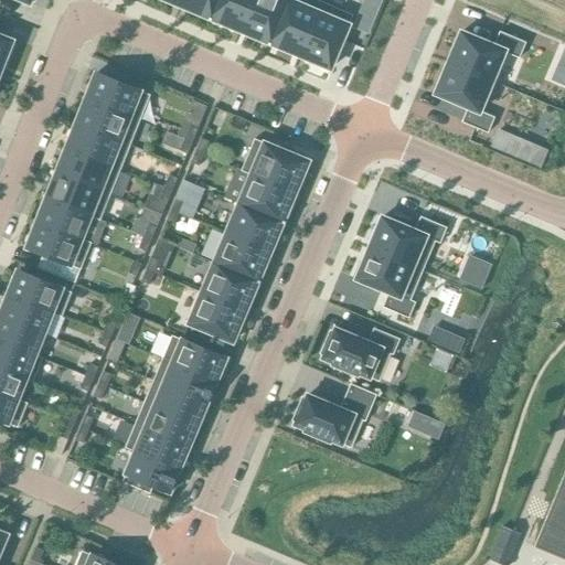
[(182,0),(180,7),(210,19),(217,0),(182,0)]
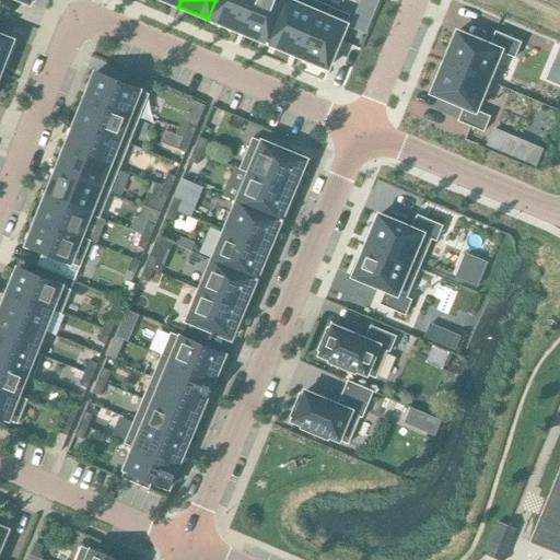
[(216,0),(208,19),(237,31),(249,0),(216,0)]
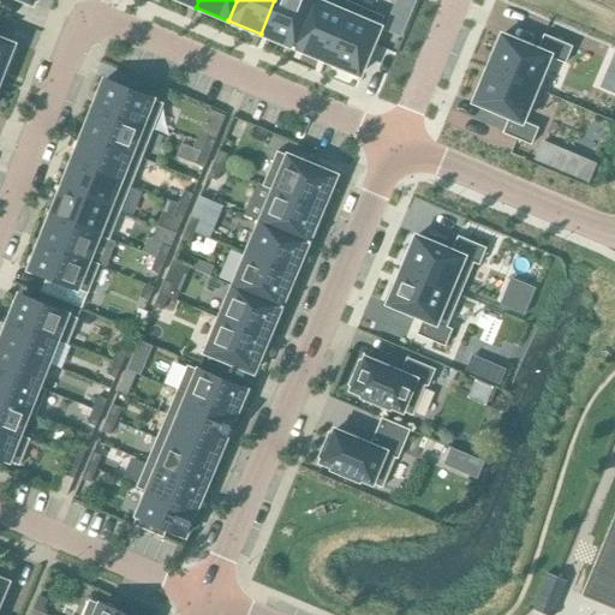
[(274,0),(261,34),(293,48),(312,0),(274,0)]
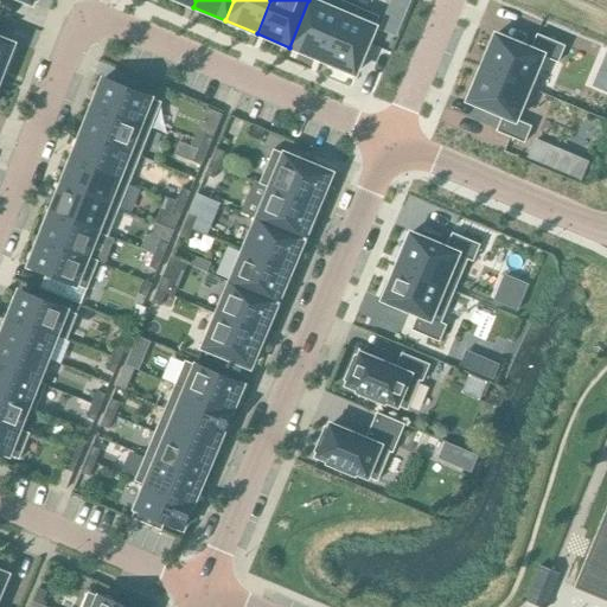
[(308,0),(289,48),(321,61),(345,4),(337,0),(308,0)]
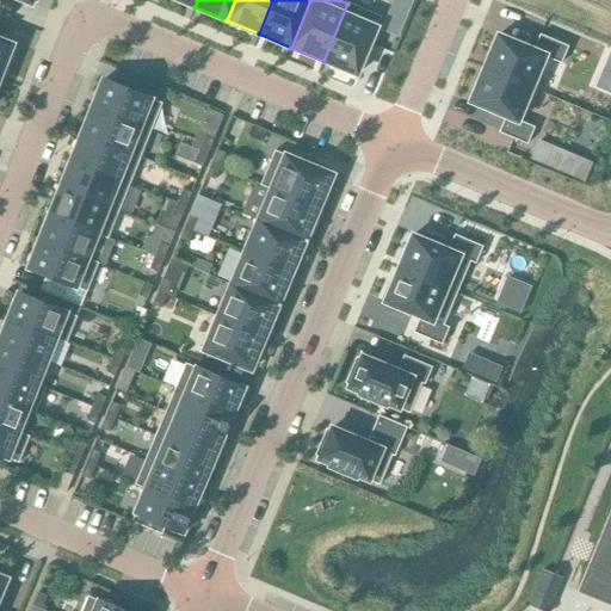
[(392,0),(380,29),(399,37),(413,0),(392,0)]
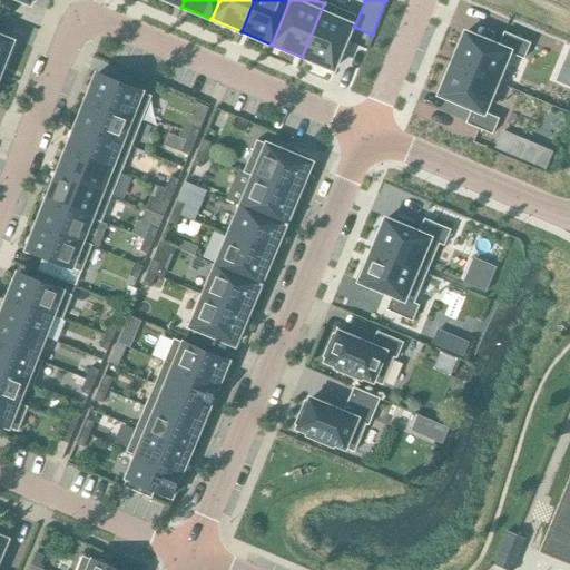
[(324,3),(302,57),(333,69),(355,16),(324,3)]
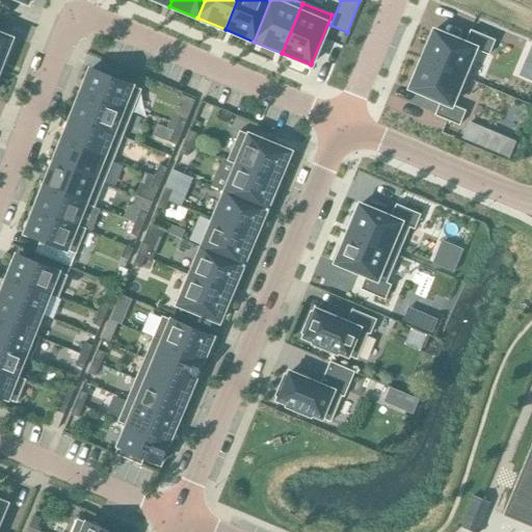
[(432,29),(420,58),(463,77),(477,47),(432,29)]
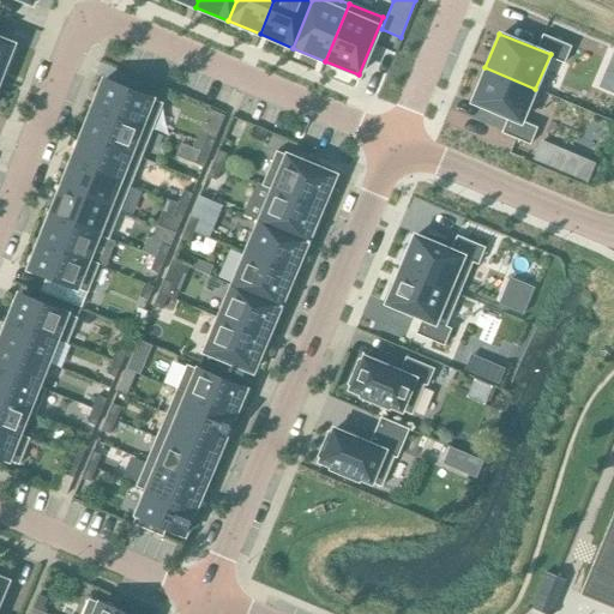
[(0,76),(12,46),(0,40),(0,76)]
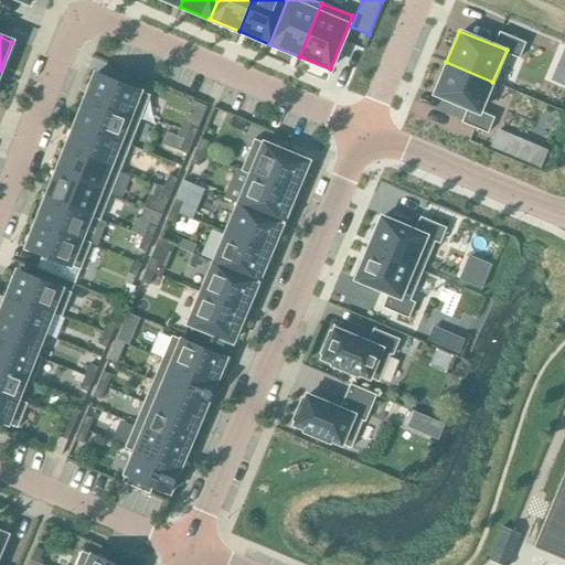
[(446,62),(433,95),(481,115),(492,82),(446,62)]
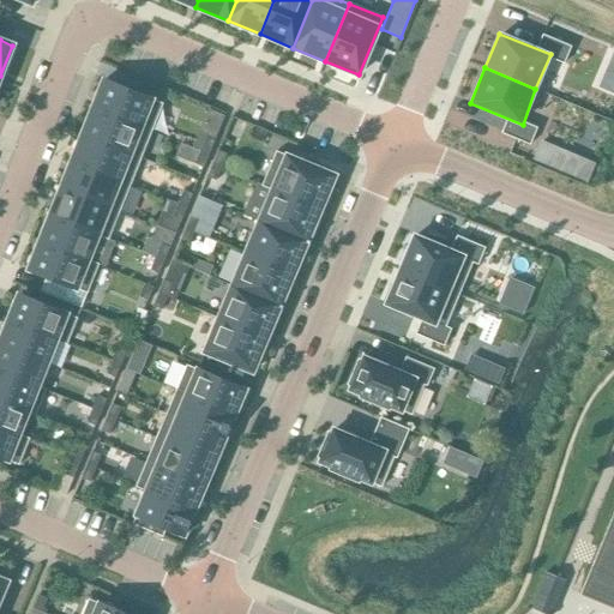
[(102,77),(90,108),(156,134),(167,107),(155,101),(156,98),(102,77)]
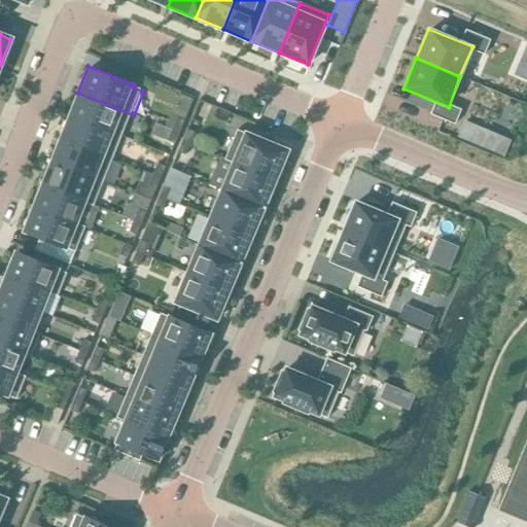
[(77,93),(68,115),(125,138),(134,115),(77,93)]
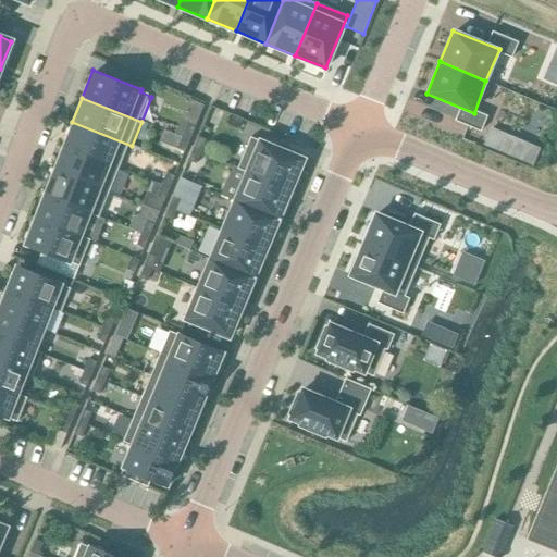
[(72,122),(62,146),(122,170),(132,146),(72,122)]
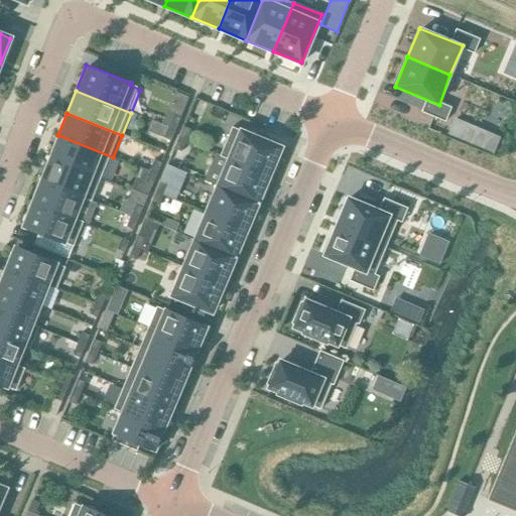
[(168,127),(163,138),(171,141),(180,119),(172,116),(168,127)]
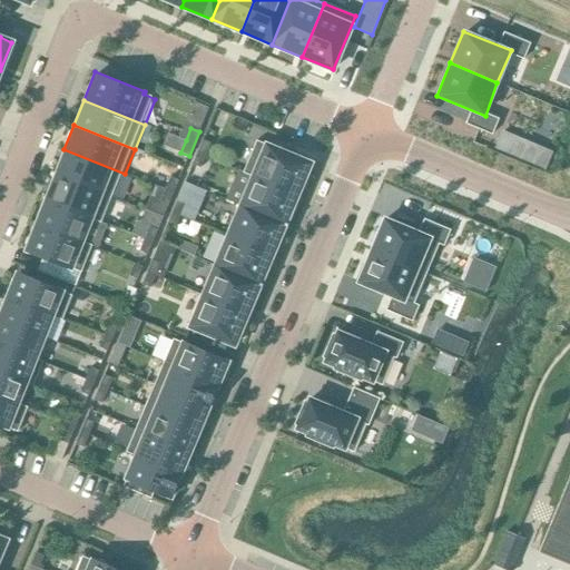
[(203,140),(192,165),(200,168),(210,144),(203,140)]
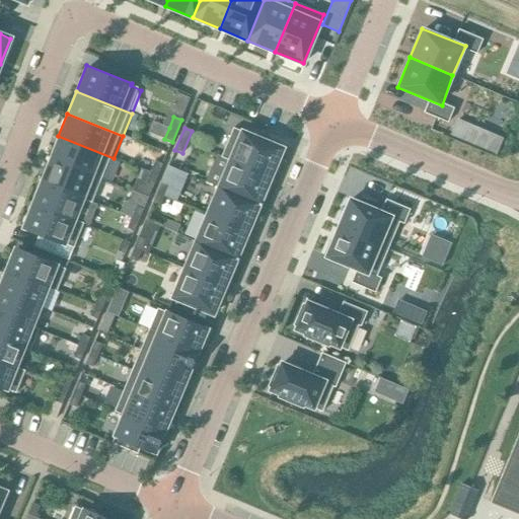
[(224,158),(224,159),(227,161),(273,179),(286,148),(240,129),(239,132),(236,130),(224,158)]
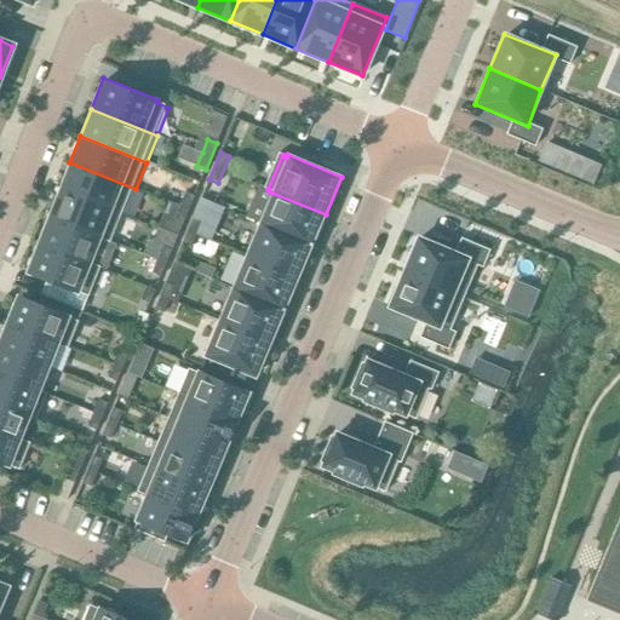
[(69,162),(58,189),(126,216),(136,189),(69,162)]
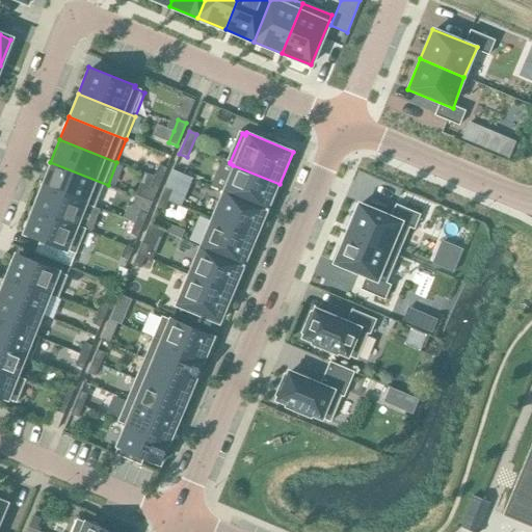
[(50,162),(40,188),(86,207),(98,211),(108,185),(50,162)]
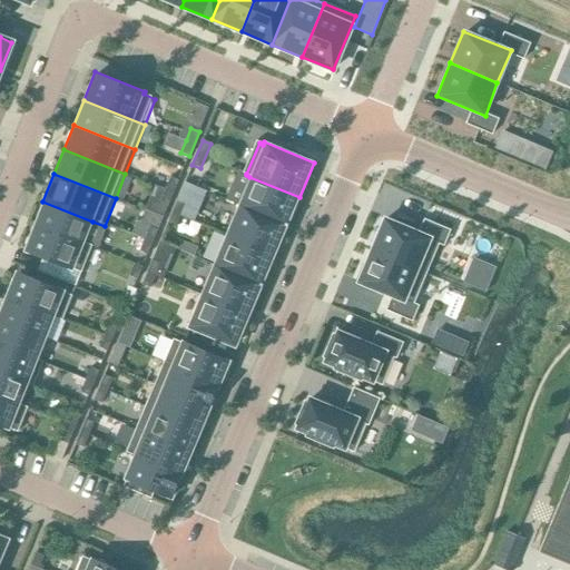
[(164,190),(159,202),(163,203),(167,205),(178,180),(170,177),(164,190)]
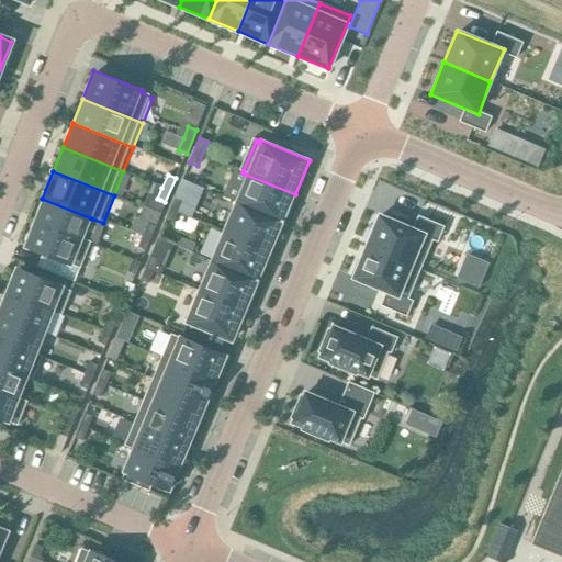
[(246,175),(235,202),(283,223),(295,194),(246,175)]
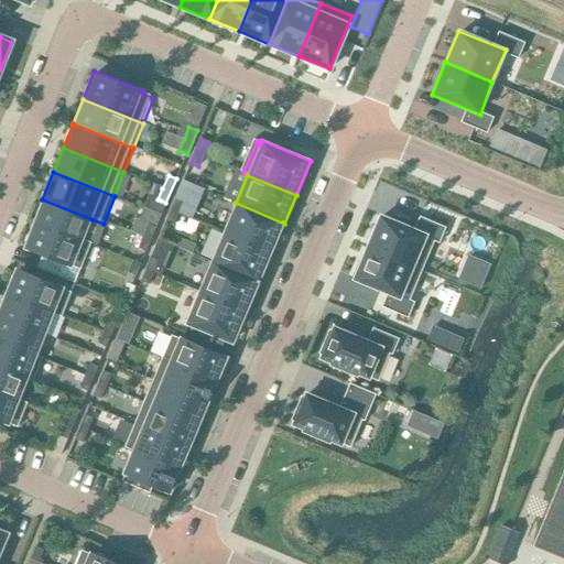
[(175,198),(165,223),(173,226),(183,202),(175,198)]
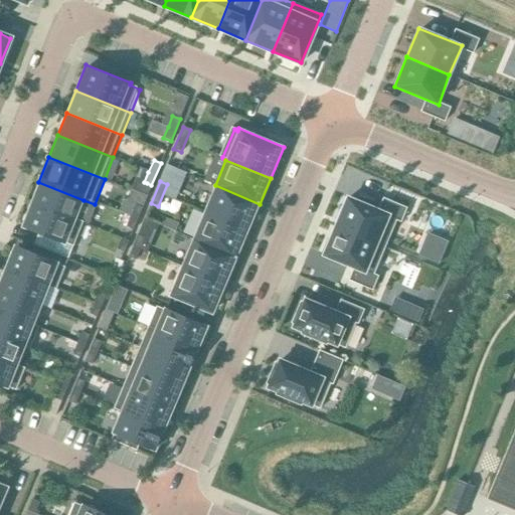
[(38,182),(31,202),(75,220),(83,200),(38,182)]
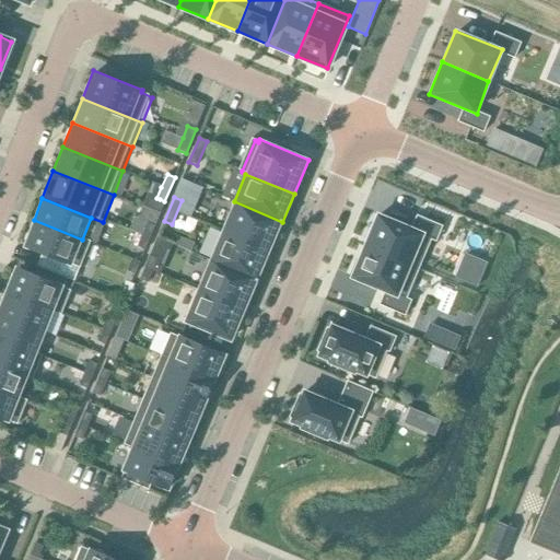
[(234,201),(221,231),(270,252),(282,222),(234,201)]
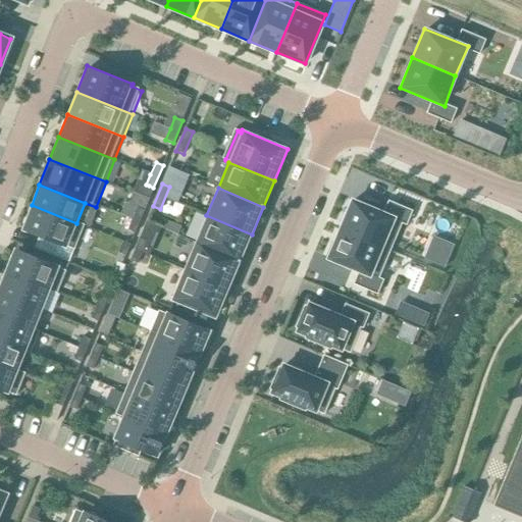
[(350,201),(338,229),(382,247),(394,218),(350,201)]
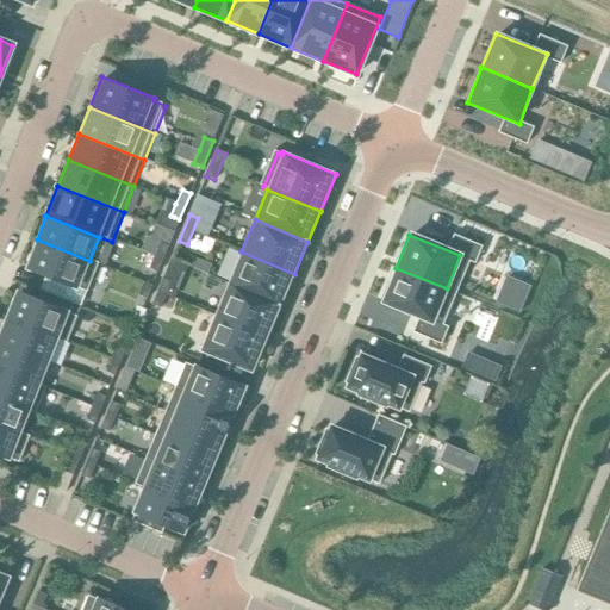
[(37,240),(24,271),(78,291),(91,296),(103,266),(89,261),(37,240)]
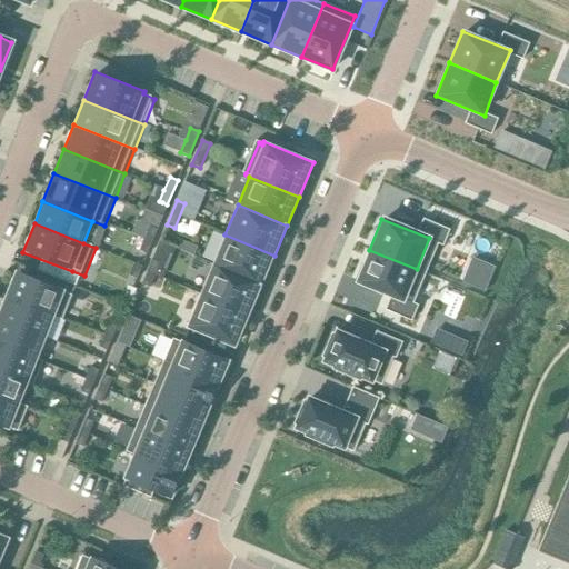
[(149,227),(139,250),(147,253),(157,229),(149,227)]
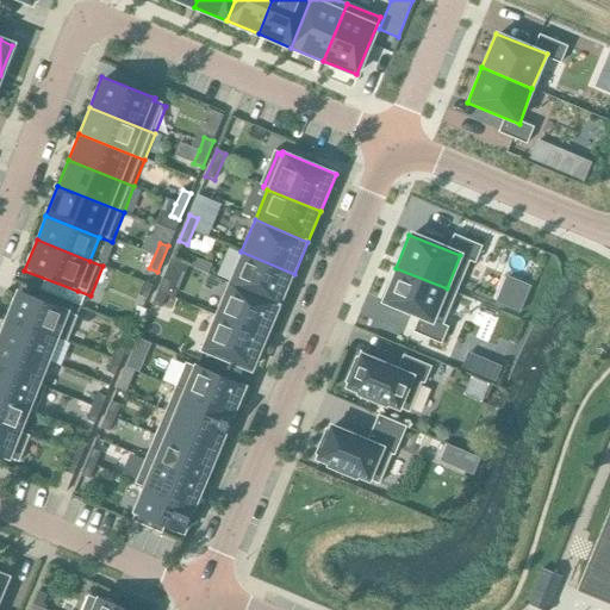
[(241,251),(228,284),(281,305),(294,274),(241,251)]
